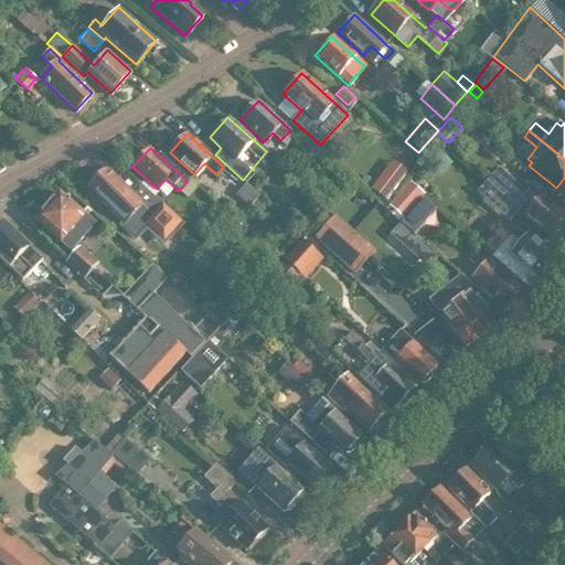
[(102,202),(114,212),(127,224),(124,226),(136,237),(147,224),(163,240),(180,222),(127,172),(118,181),(106,170),(98,179),(96,177),(87,187),(89,189),(88,190),(89,190),(87,193),(99,204),(102,202)]
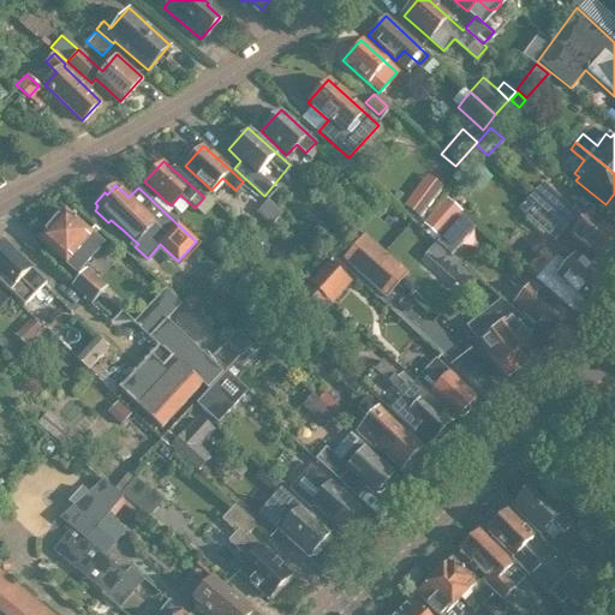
[(417,185),(402,204),(418,216),(433,197),(417,185)]
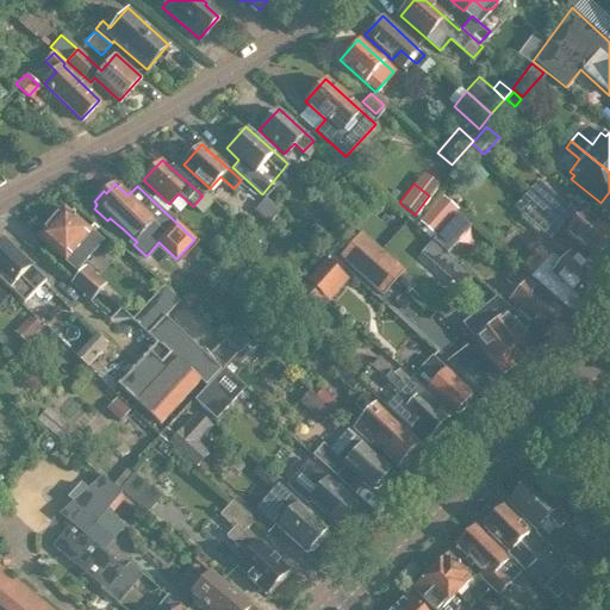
[(573,224),(558,210),(556,207),(558,205),(541,190),(531,201),(559,226),(592,257),(609,238),(609,230),(586,210),(573,224)]
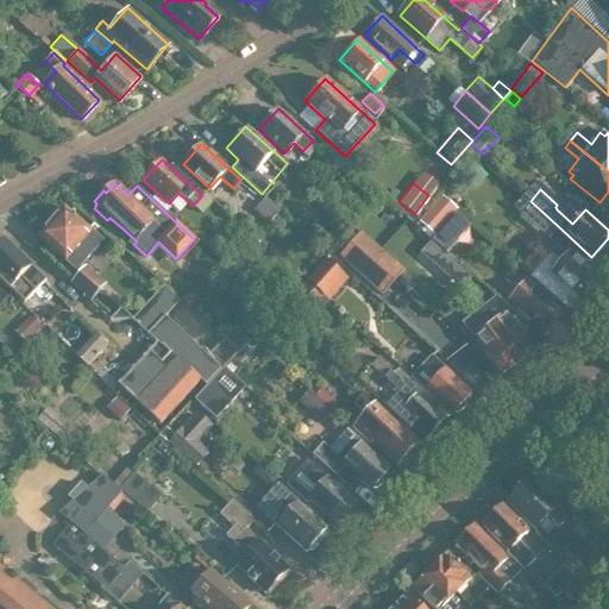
[(203,193),(202,195),(193,205),(200,212),(211,200),(203,193)]
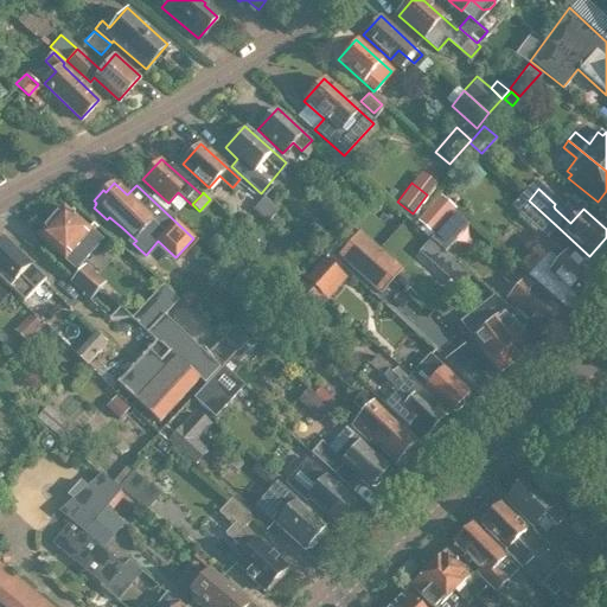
[(263,195),(251,208),(266,221),(278,208),(263,195)]
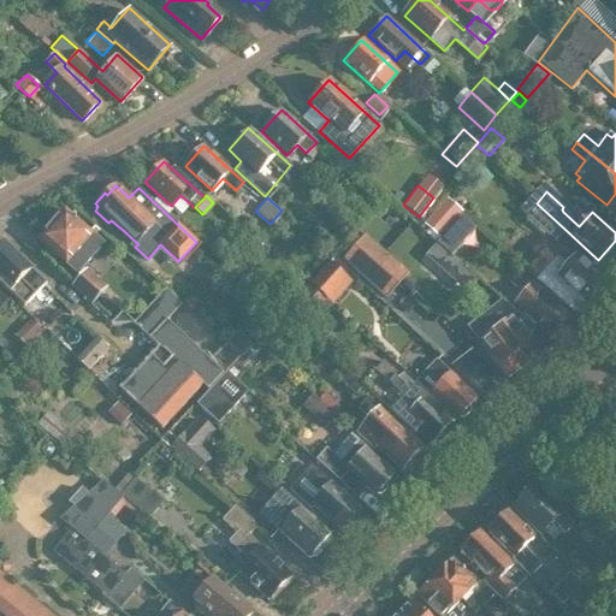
[(555,238),(564,229),(537,203),(527,214),(555,238)]
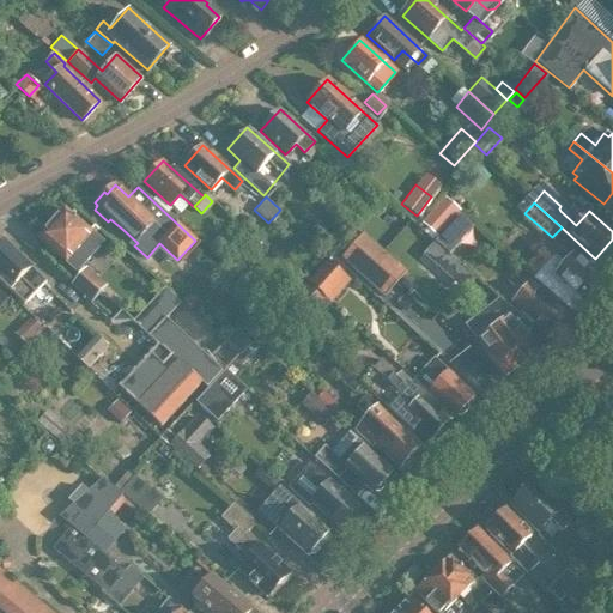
[(432,238),(451,217),(437,204),(418,225),(432,238)]
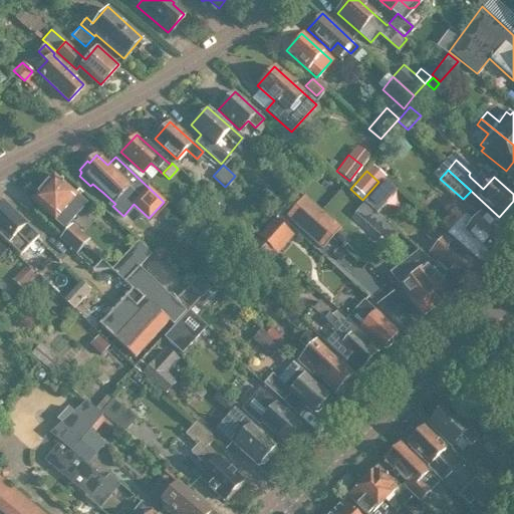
[(32,199),(63,228),(84,204),(53,176),(32,199)]
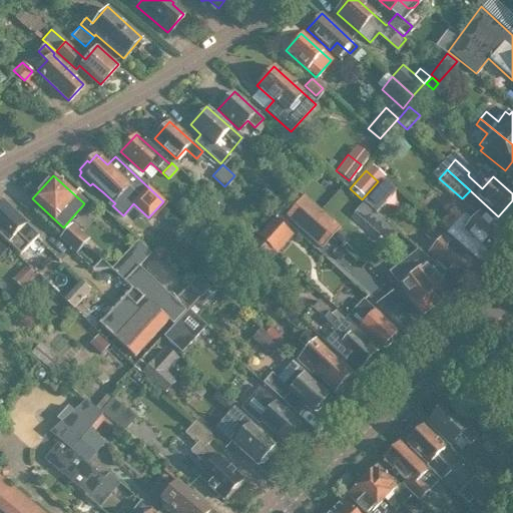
[(394,188),(382,178),(363,199),(374,210),(394,188)]
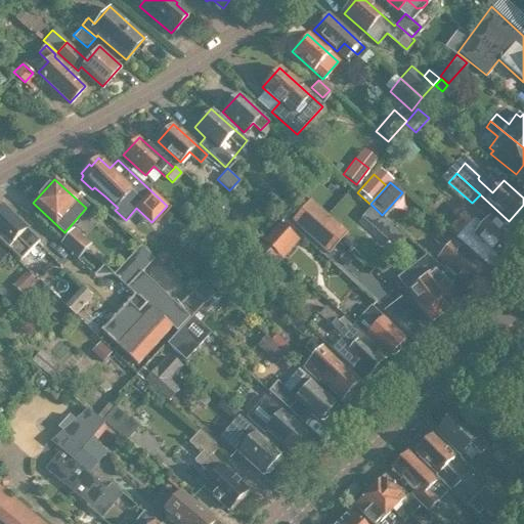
[(291,220),(329,252),(345,232),(307,201),(291,220)]
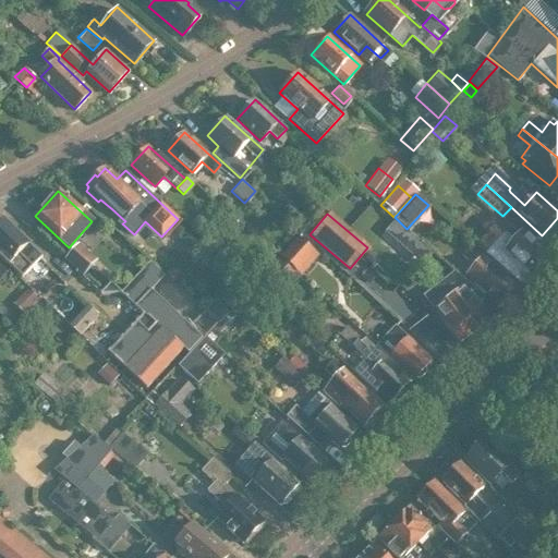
[(41,255),(2,217),(0,219),(0,255),(21,276),(41,255)]
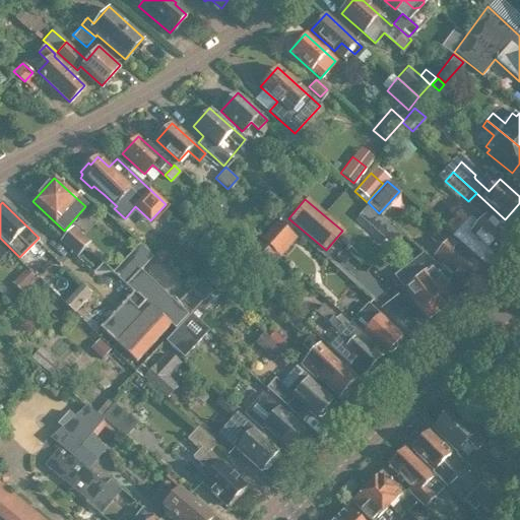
[(368,202),(360,211),(373,223),(381,215),(379,213),(368,202)]
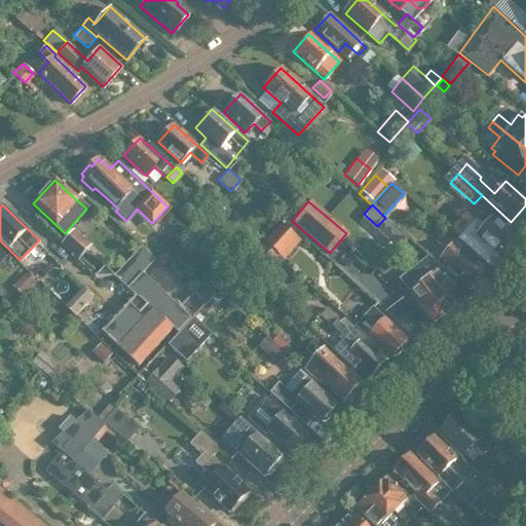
[(457,239),(488,266),(498,256),(500,258),(516,239),(491,218),(479,231),(471,225),(457,239)]
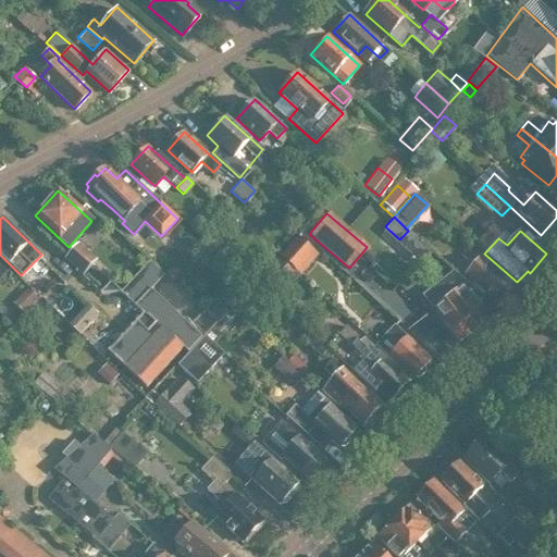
[(295,236),(279,255),(300,273),(316,255),(295,236)]
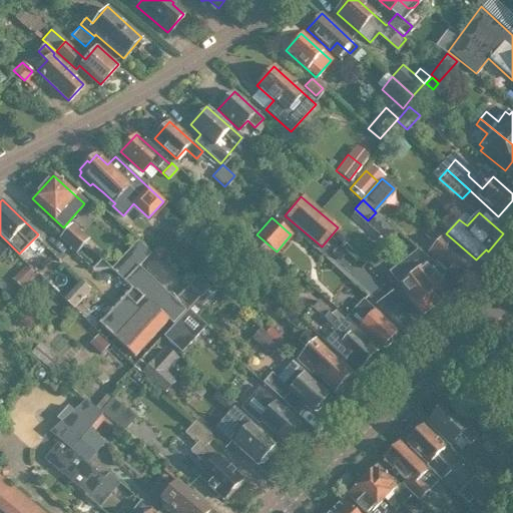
[(59,237),(74,251),(82,242),(67,229),(59,237)]
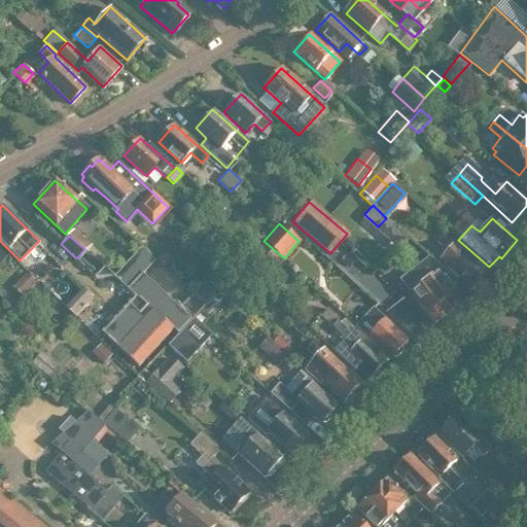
[(427,252),(431,247),(425,241),(420,246),(427,252)]
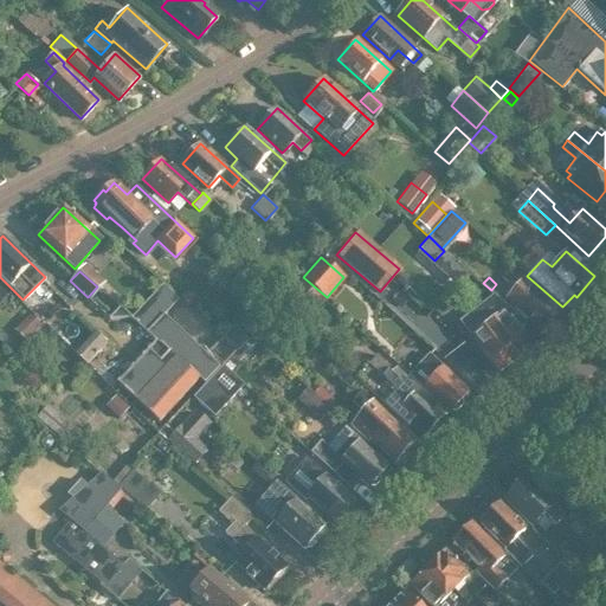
[(510,310),(516,315),(523,322),(527,318),(543,333),(560,314),(521,279),(501,302),(510,310)]
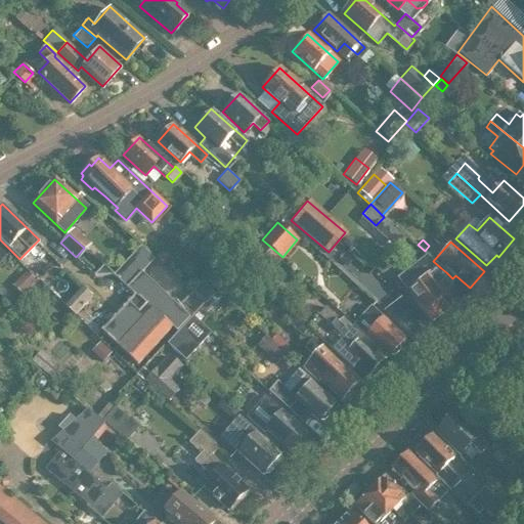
[(112,274),(133,294),(100,328),(136,362),(171,326),(176,331),(188,316),(141,271),(154,258),(140,245),(112,274)]
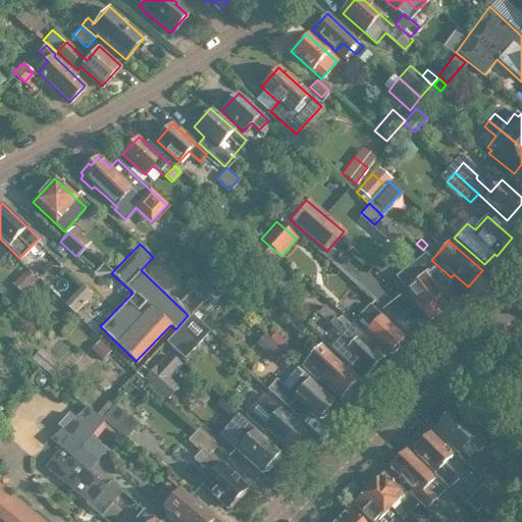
[(112,272),(103,263),(94,273),(112,272)]
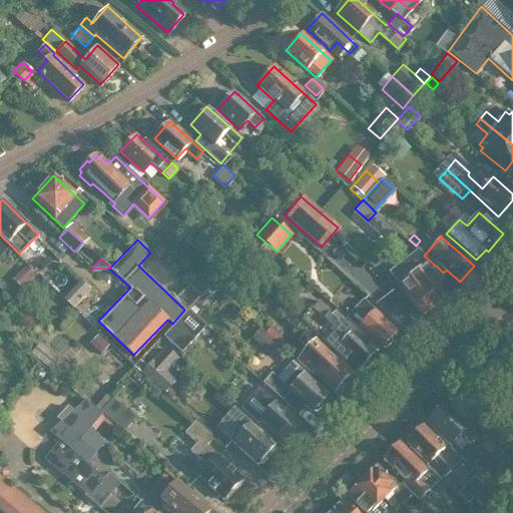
[(438,279),(444,274),(437,267),(429,261),(400,284),(409,294),(408,296),(422,313),(448,292),(438,279)]
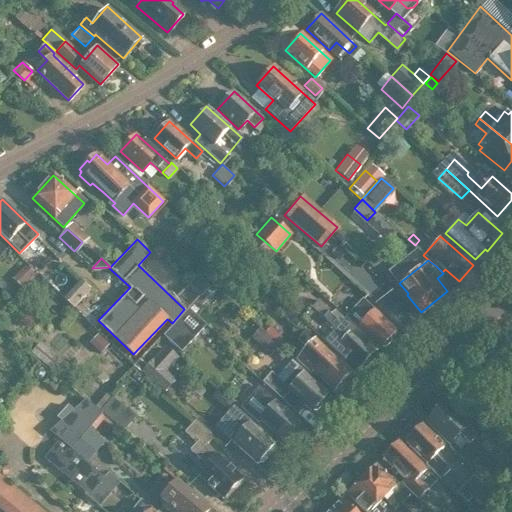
[(21,287),(35,274),(26,265),(12,278),(21,287)]
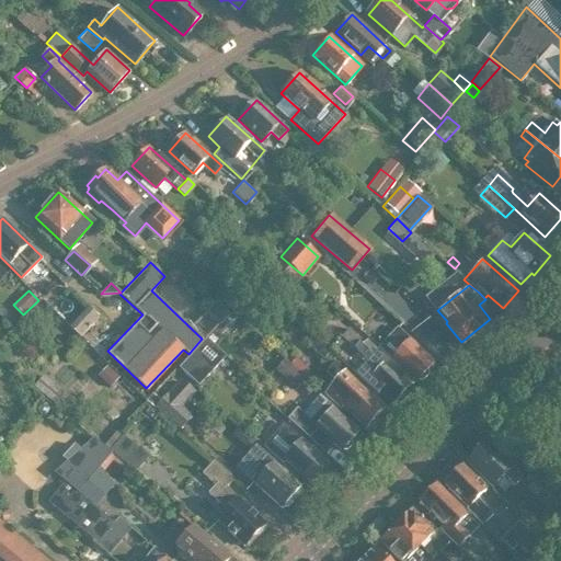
[(228,313),(215,300),(205,310),(219,323),(228,313)]
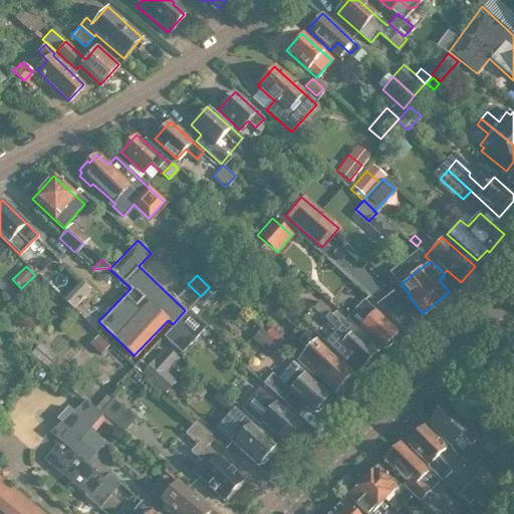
[(213,286),(194,305),(199,309),(218,290),(213,286)]
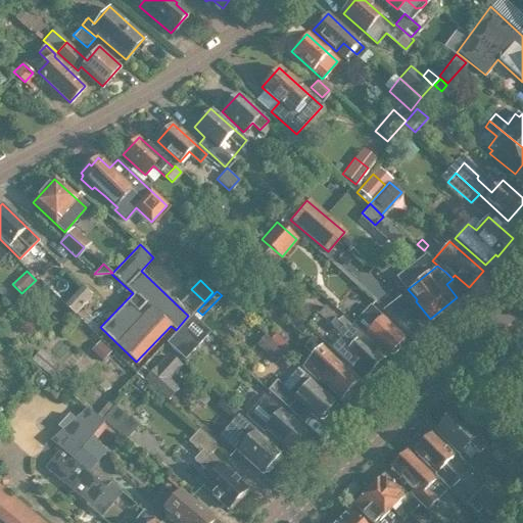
[(383,359),(340,319),(324,304),(304,325),(351,368),(353,366),(366,377),(370,373),(383,359)]
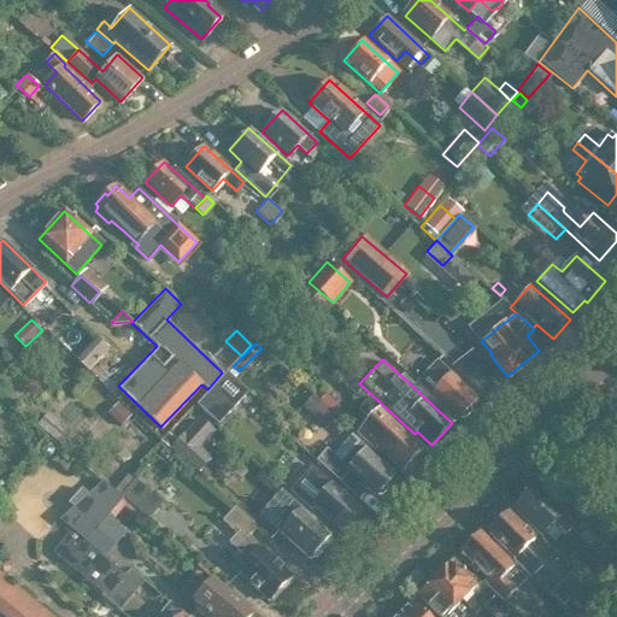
[(441,383),(429,395),(457,421),(477,399),(436,360),(428,371),(441,383)]
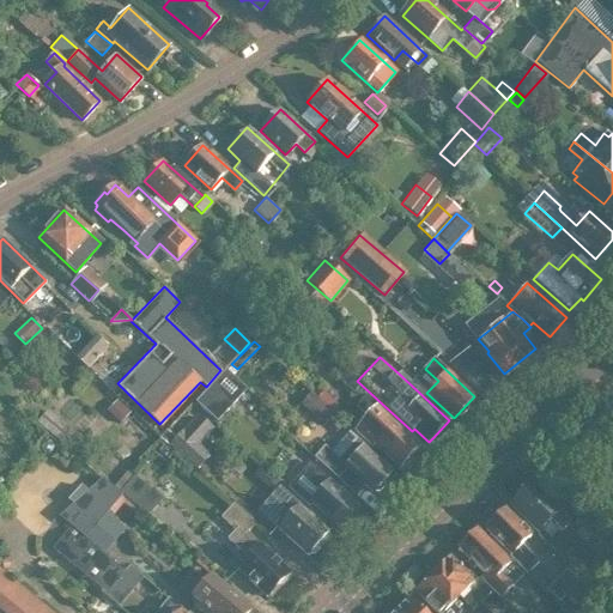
[(358,383),(340,368),(332,376),(350,393),(358,383)]
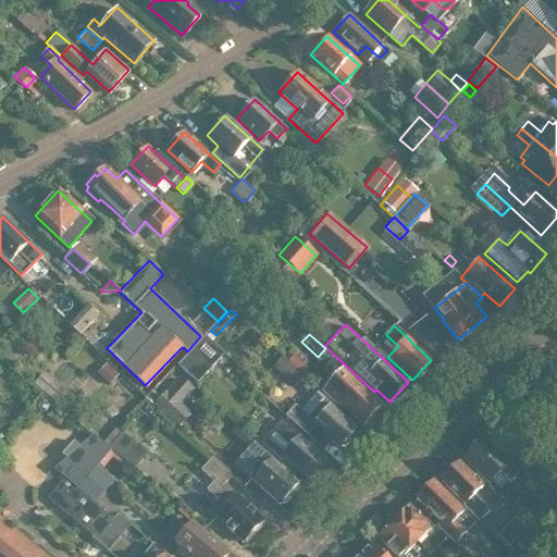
[(221,353),(203,336),(176,364),(195,382),(221,353)]
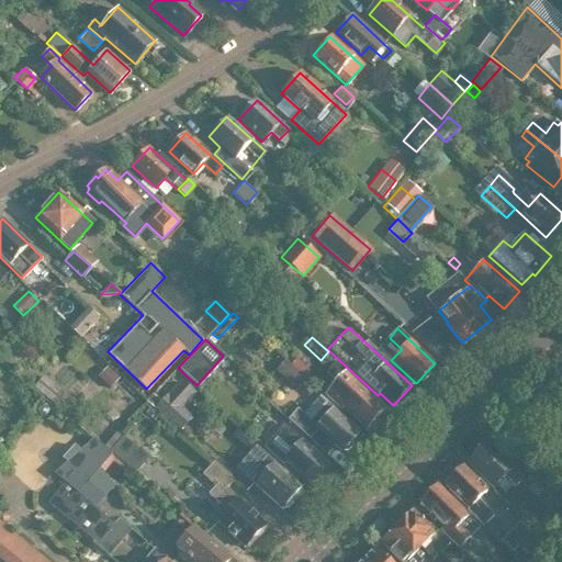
[(367,428),(384,407),(334,361),(325,371),(335,380),(325,391),(367,428)]
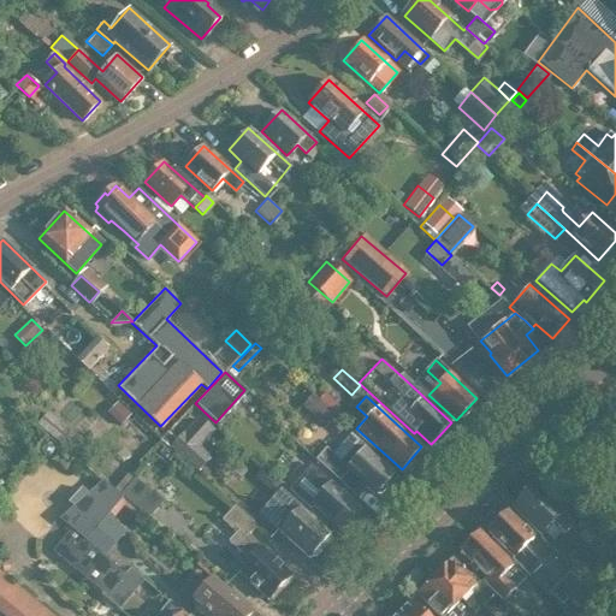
[(110,415),(119,424),(129,413),(120,404),(110,415)]
